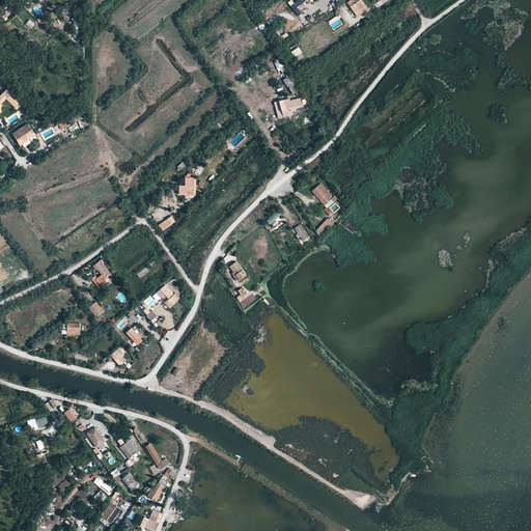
[(309,0),(297,0),(289,5),(298,17),(313,5),(309,0)]
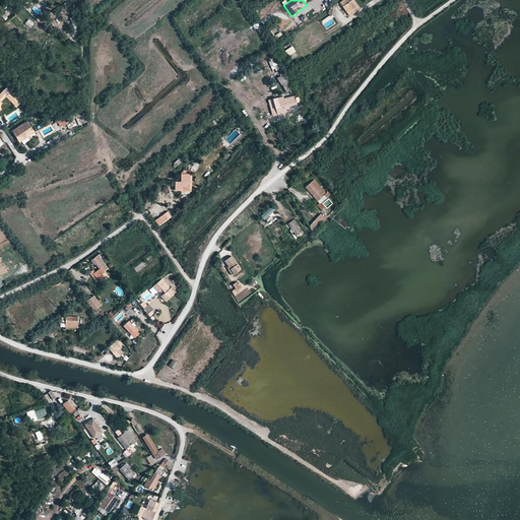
[(343,0),(340,3),(347,13),(358,5),(352,0),(343,0)]
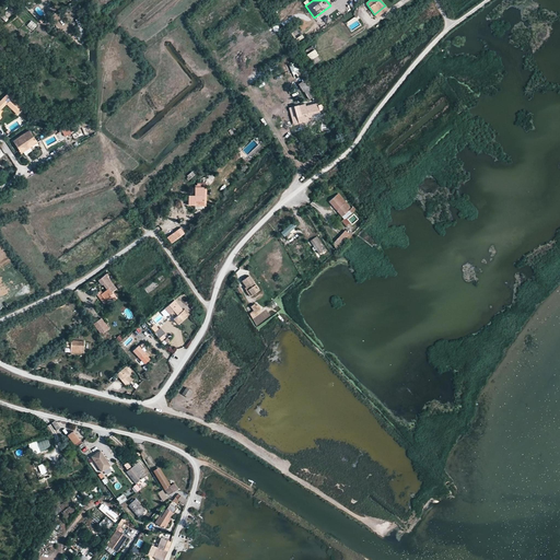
[(385,6),(374,14),(377,18),(388,10),(385,6)]
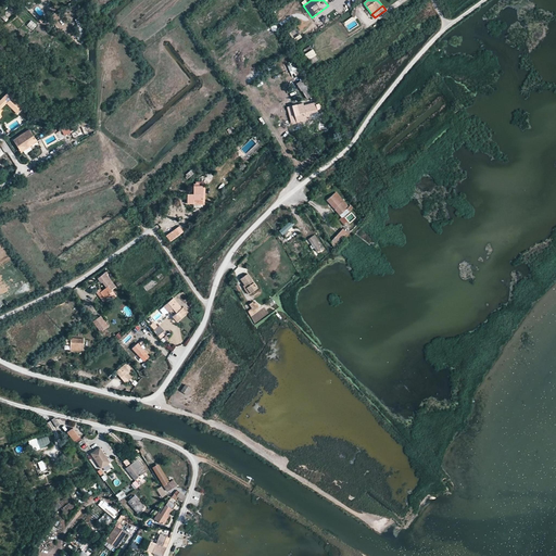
[(27,25),(34,30),(37,25),(32,20),(27,25)]
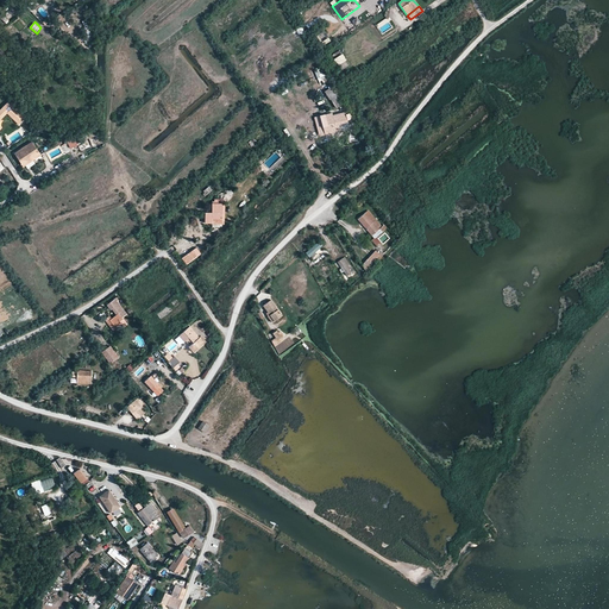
[(321,42),(325,41),(327,39),(324,32),(318,36),(321,42)]
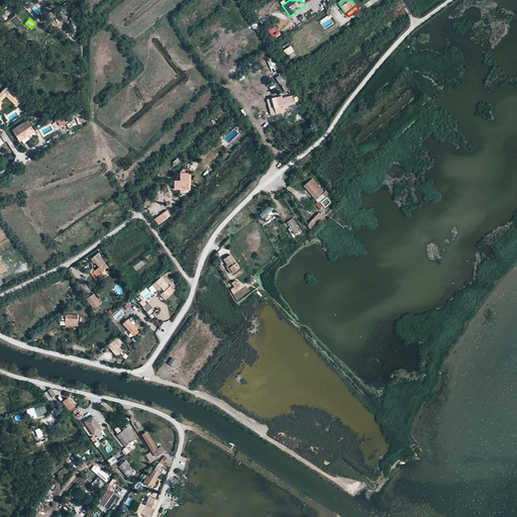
[(284,49),(289,60),(296,57),(291,45),(284,49)]
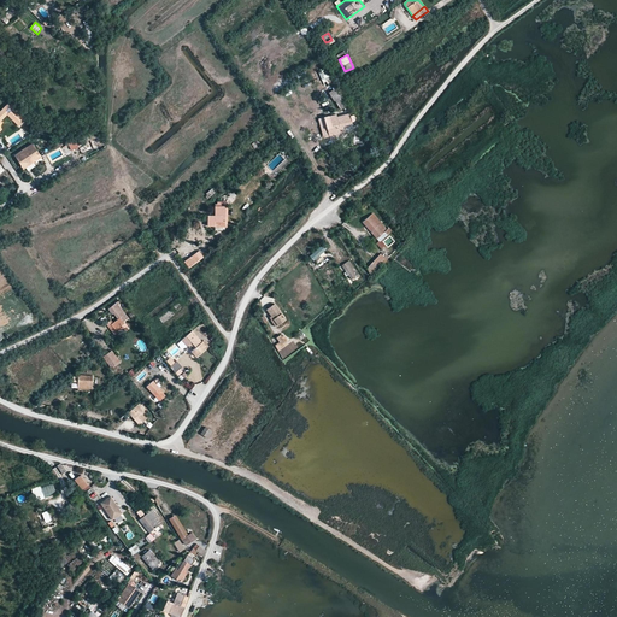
[(318,71),(323,83),(329,80),(324,69),(318,71)]
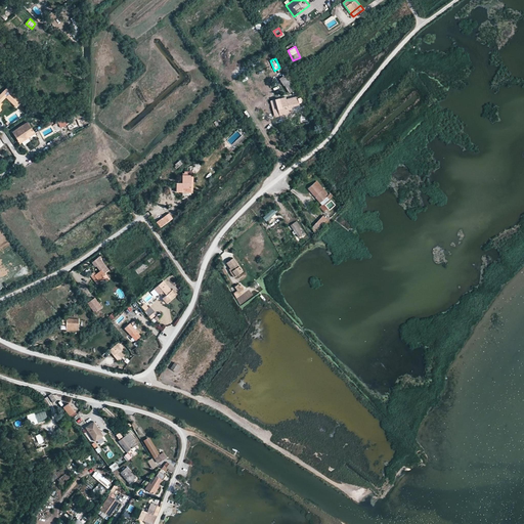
[(278,79),(284,86),(285,85),(290,92),(296,89),(286,74),(278,79)]
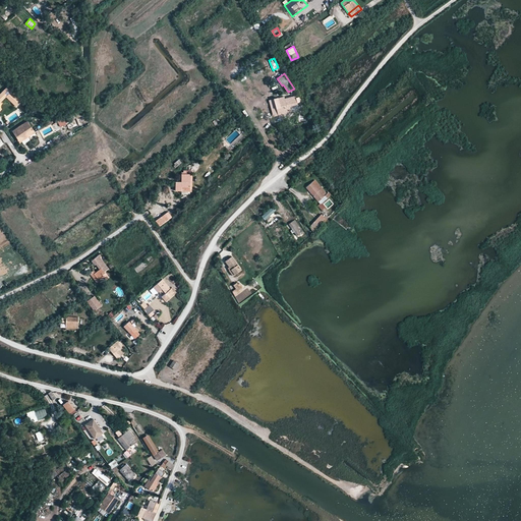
[(8,87),(5,90),(19,103),(21,101),(18,98),(8,87)]
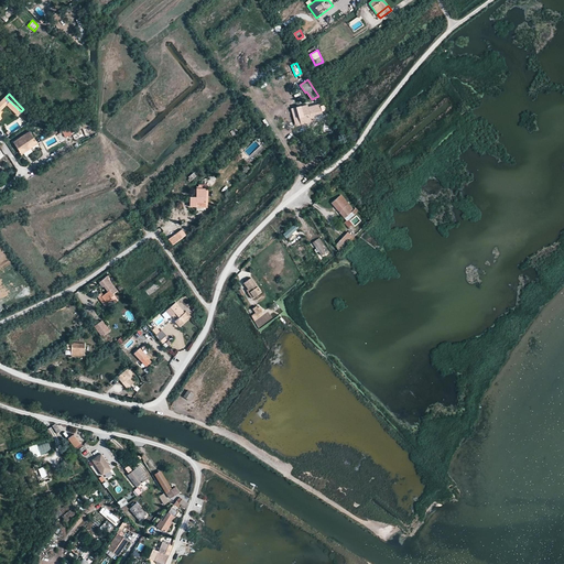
[(6,97),(0,102),(0,111),(1,110),(6,106),(17,116),(21,111),(6,97)]
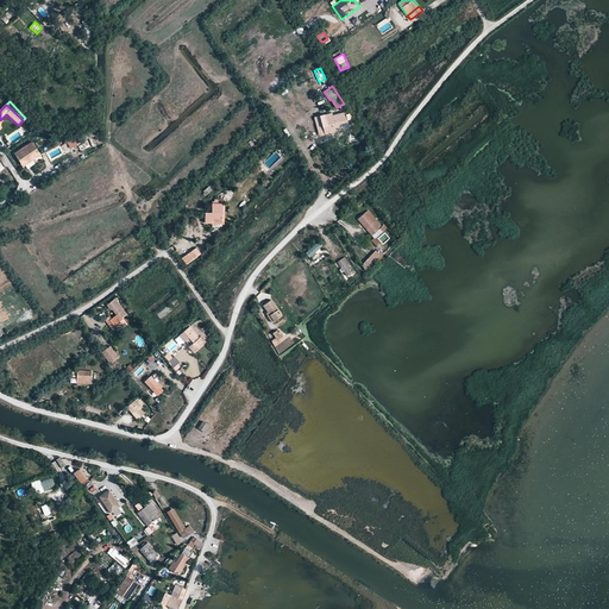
[(319,115),(322,127),(327,125),(328,127),(347,123),(346,120),(350,119),(349,113),(345,114),(344,112),(332,114),(332,112),(319,115)]
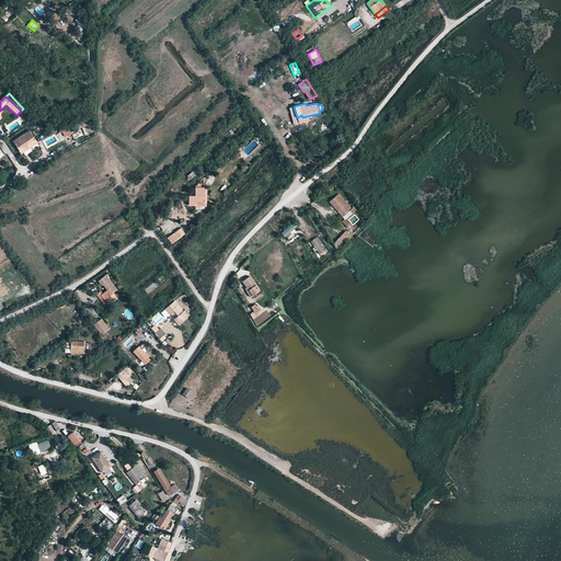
[(83,118),(60,128),(63,135),(86,125),(83,118)]
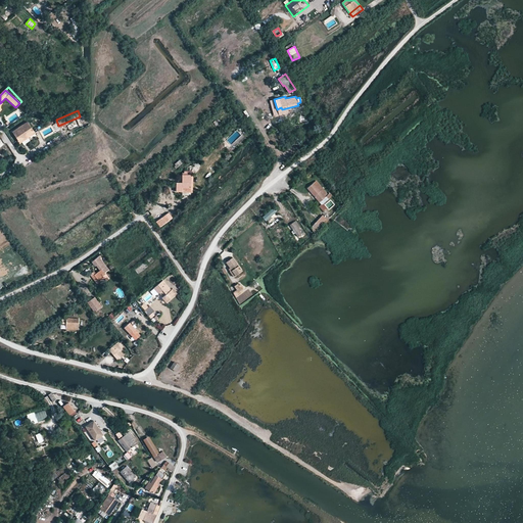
[(12,132),(19,143),(22,141),(25,139),(34,133),(27,123),(12,132)]
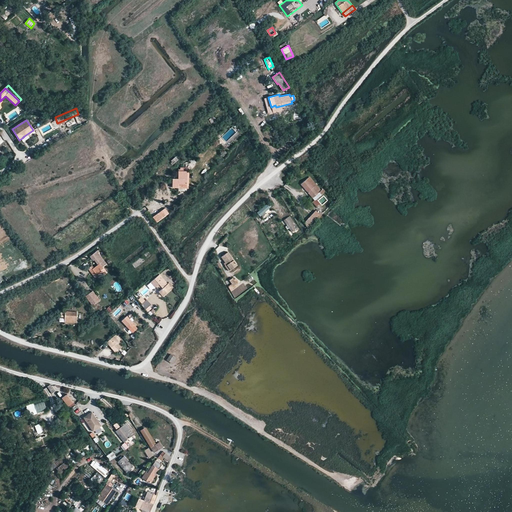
[(33,130),(24,136),(26,140),(35,134),(33,130)]
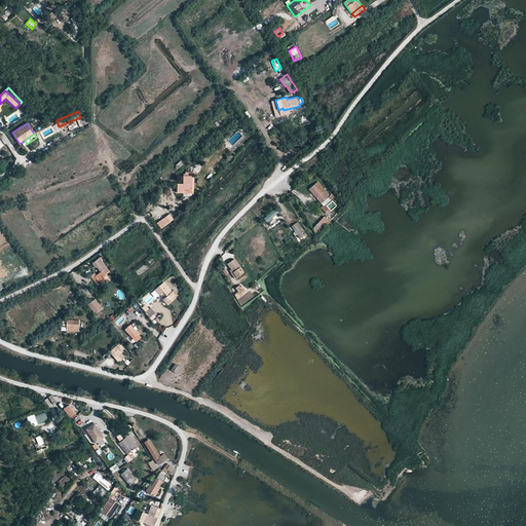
[(177,183),(176,192),(183,193),(183,191),(191,190),(191,176),(194,176),(194,172),(188,172),(188,176),(182,176),(182,183),(177,183)]
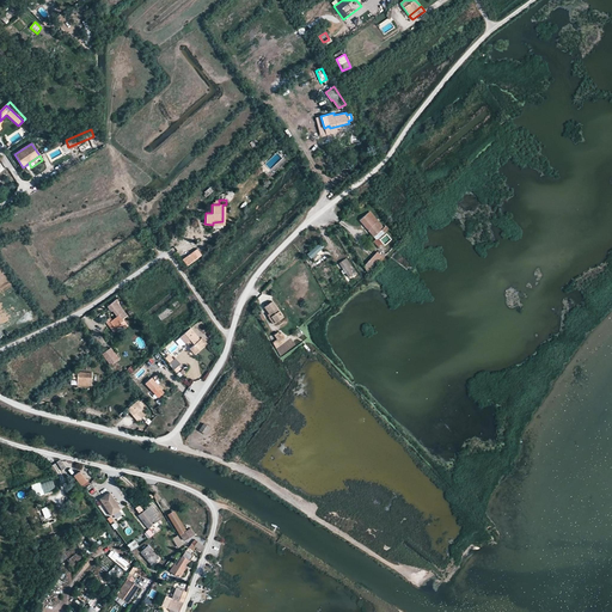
[(222,204),(222,221),(213,222),(213,225),(226,225),(226,204),(222,204)]
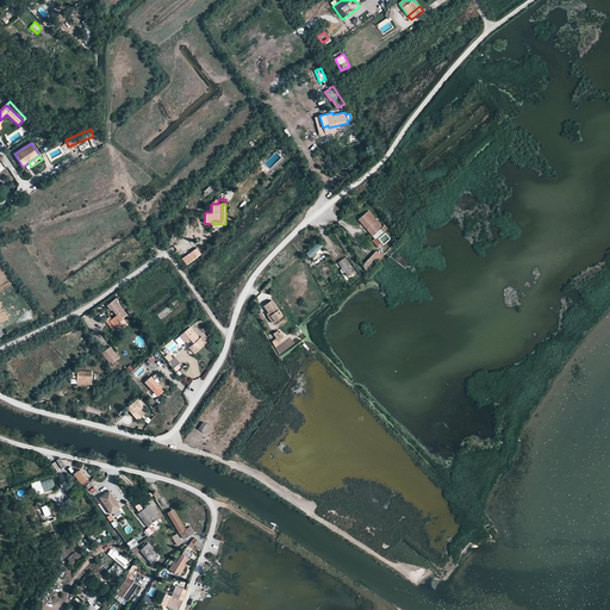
[(359,219),(373,236),(381,228),(367,211),(359,219)]
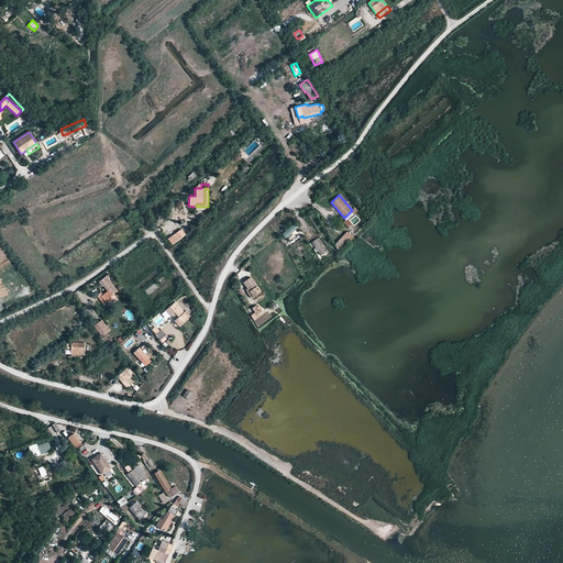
[(352,210),(344,218),(346,221),(355,213),(352,210)]
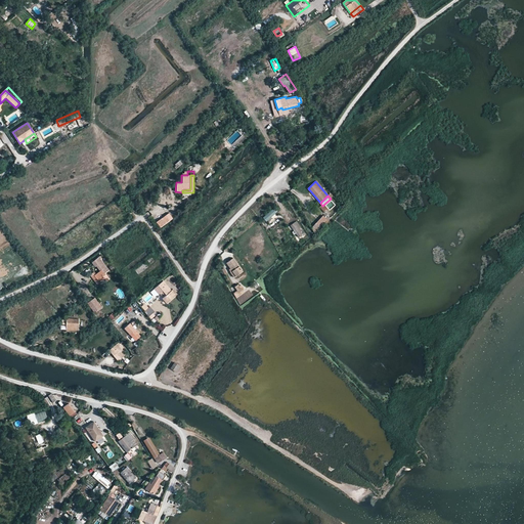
[(274,208),(263,219),(266,222),(277,211),(274,208)]
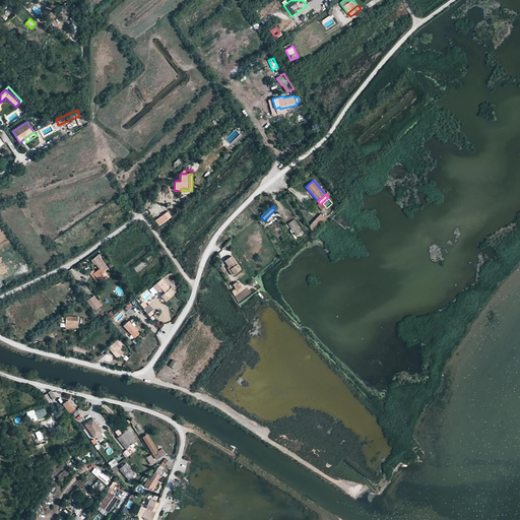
[(93,215),(99,222),(110,215),(108,211),(106,213),(103,210),(98,214),(96,213),(93,215)]
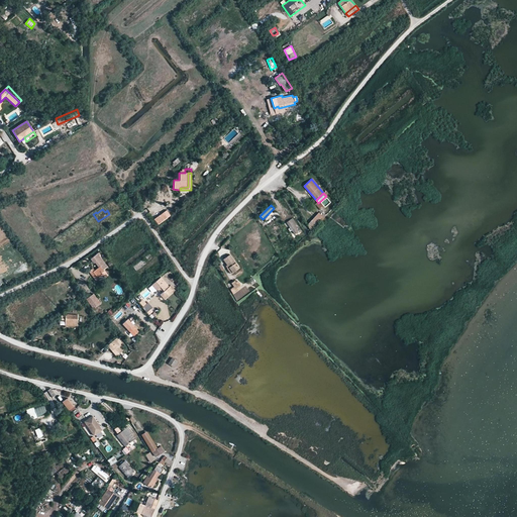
[(153,218),(158,224),(170,215),(166,210),(153,218)]
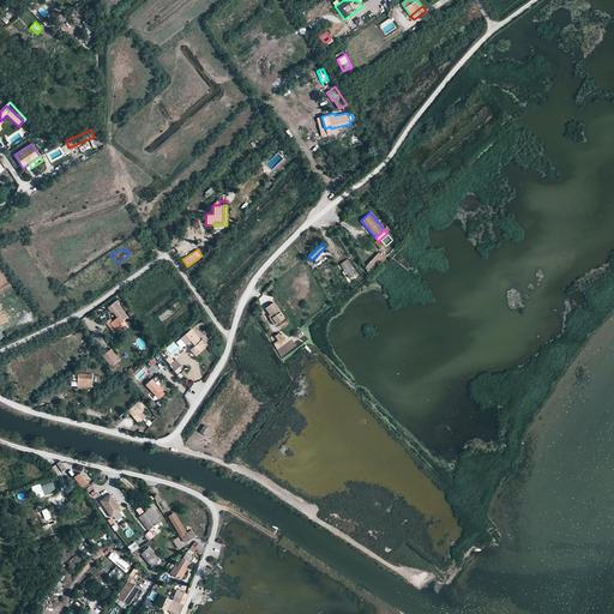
[(365,266),(369,274),(385,259),(379,252),(365,266)]
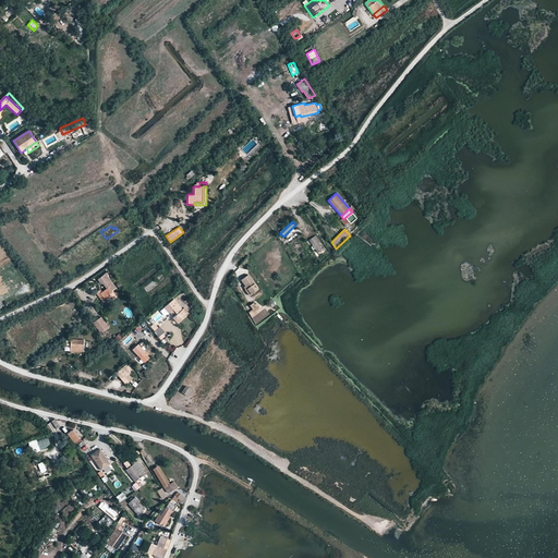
[(310,240),(318,253),(322,250),(313,238),(310,240)]
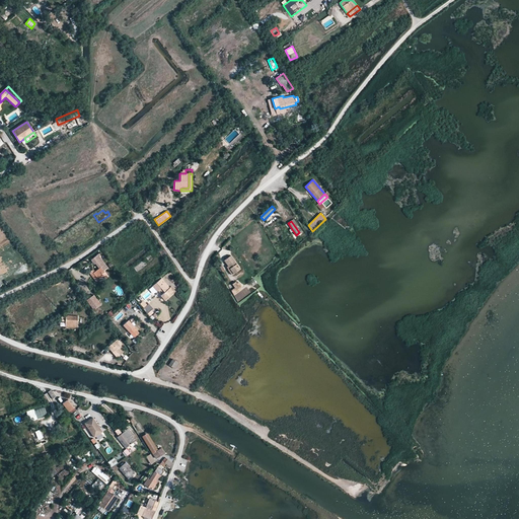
[(7,244),(13,253),(16,251),(10,242),(7,244)]
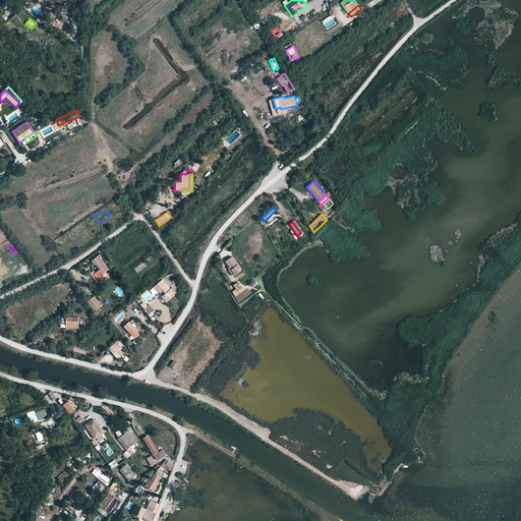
[(93,274),(98,279),(102,276),(105,273),(104,272),(109,269),(98,255),(92,261),(96,265),(97,264),(100,268),(95,273),(93,274)]
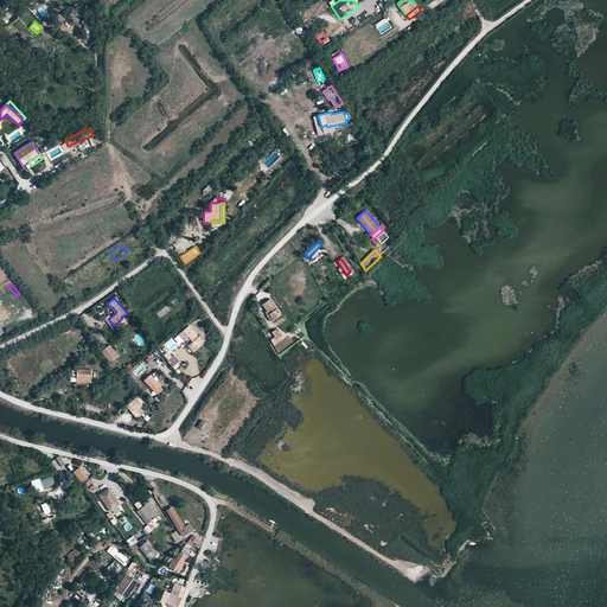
[(267,311),(274,319),(281,313),(269,299),(262,305),(267,311)]
